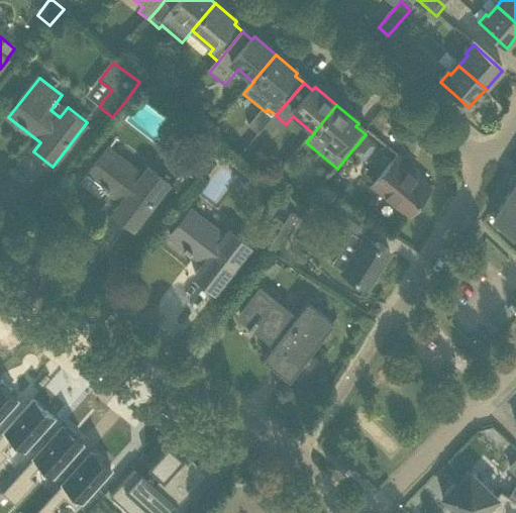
[(133,230),(145,214),(168,186),(148,172),(142,180),(107,152),(93,170),(81,186),(99,201),(107,192),(122,204),(114,215),(133,230)]
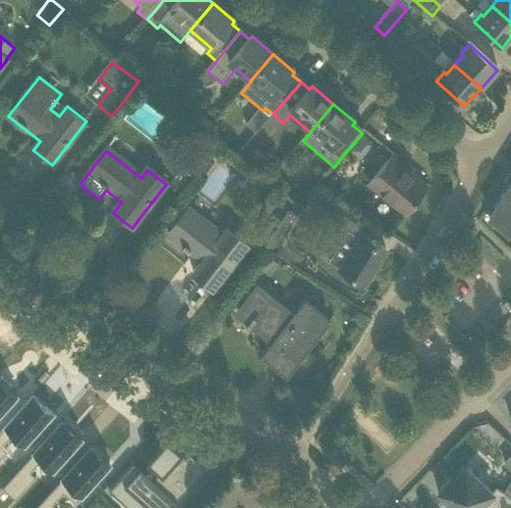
[(394,157),(381,172),(370,186),(404,215),(426,189),(404,170),(406,167),(394,157)]
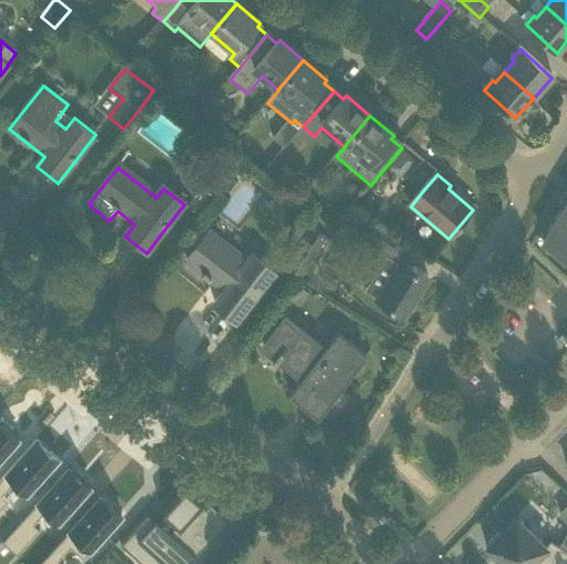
[(208,184),(189,207),(198,213),(216,191),(208,184)]
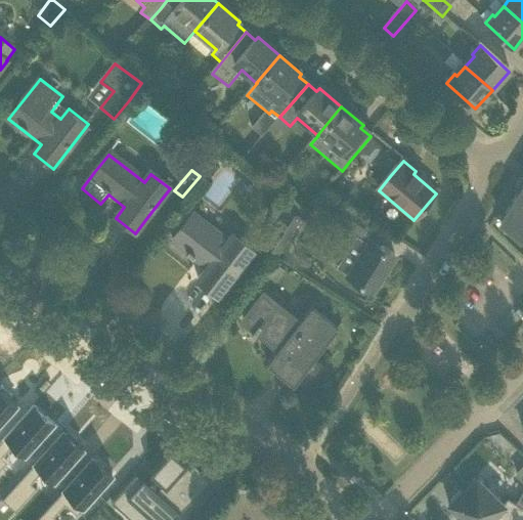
[(280,179),(273,187),(278,191),(286,183),(280,179)]
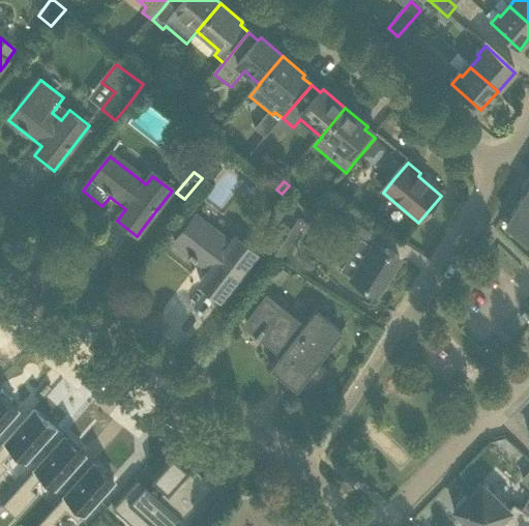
[(528,191),(506,226),(528,239),(528,191)]
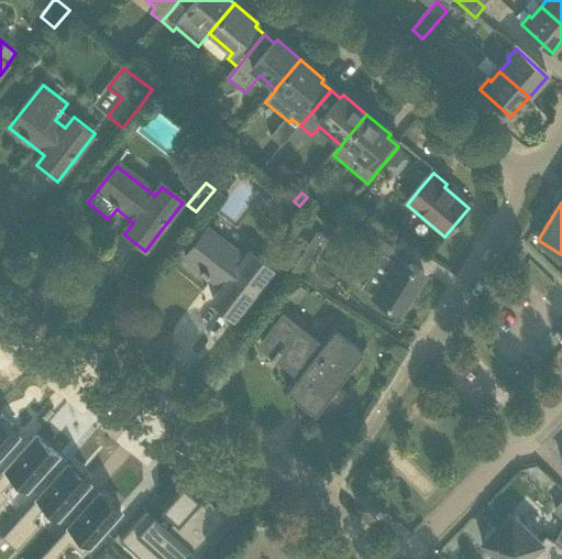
[(326,236),(329,230),(316,218),(309,227),(313,230),(288,269),(299,276),(326,237),(326,236)]
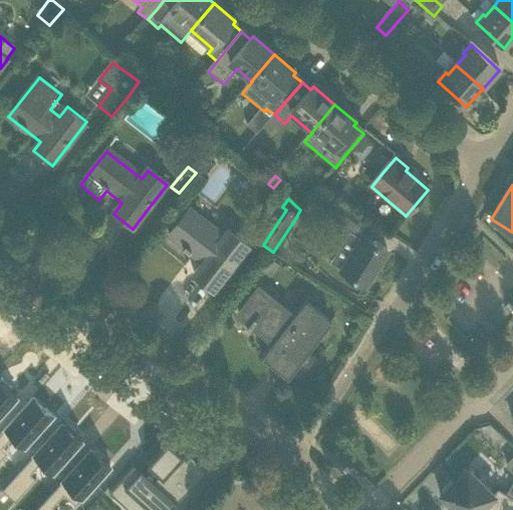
[(361,217),(338,202),(328,217),(352,231),(361,217)]
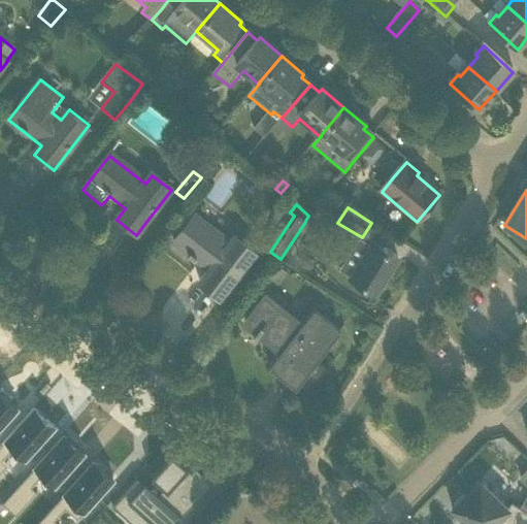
[(219,300),(232,284),(254,255),(234,239),(229,246),(194,218),(173,243),(209,271),(199,285),(219,300)]
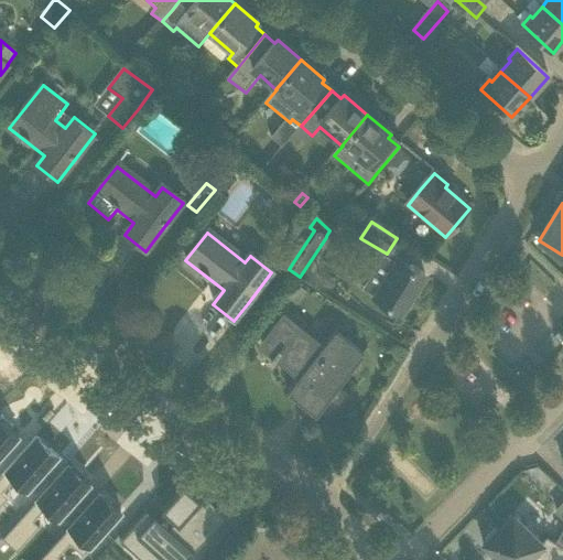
[(417,292),(425,278),(398,261),(375,299),(401,315),(402,314),(400,313),(414,291),(417,292)]
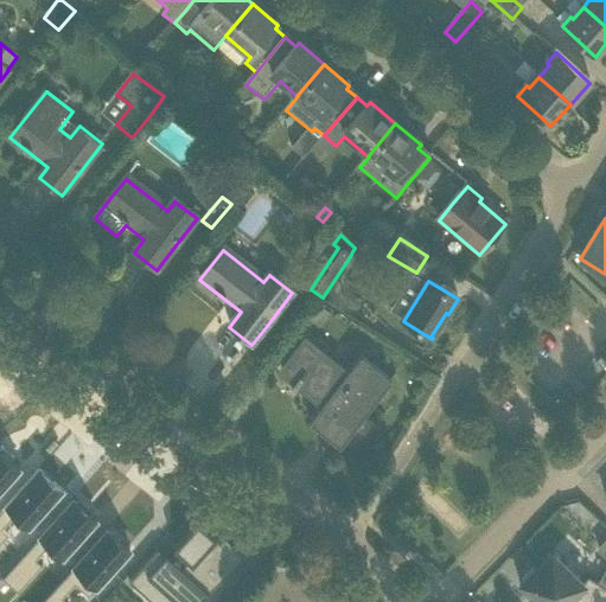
[(362,358),(349,373),(308,341),(282,375),(324,407),(311,424),(340,448),(391,382),(362,358)]
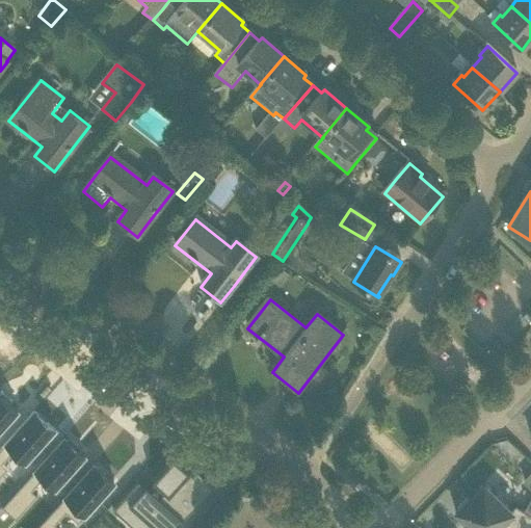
[(0,434),(19,415),(0,397),(0,434)]
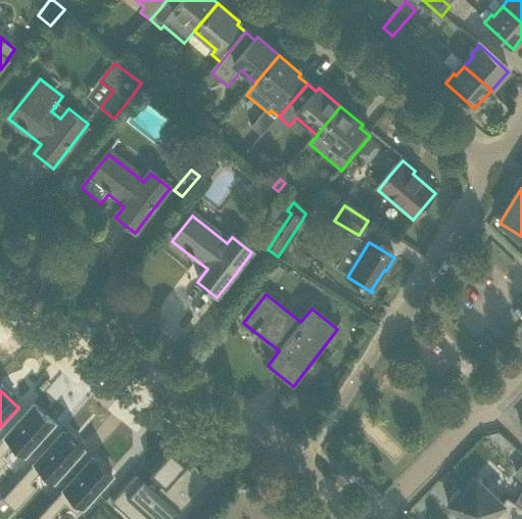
[(35,407),(0,445),(0,472),(8,463),(3,458),(13,446),(26,458),(55,425),(35,407)]
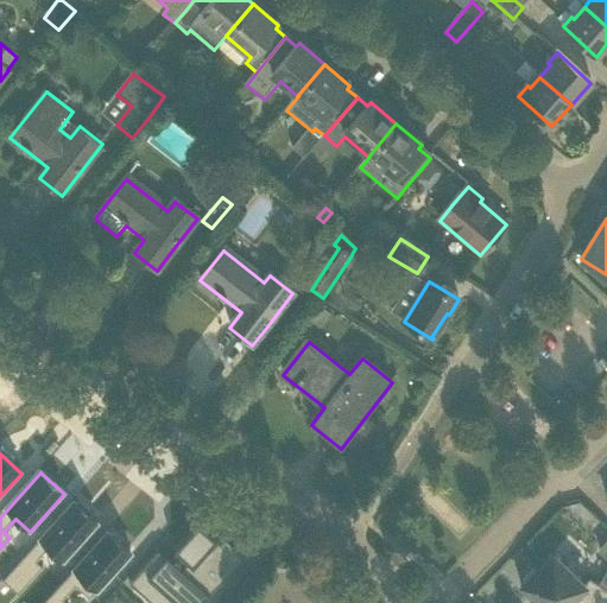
[(75,502),(2,582),(18,596),(43,569),(37,563),(49,550),(63,563),(99,524),(75,502)]
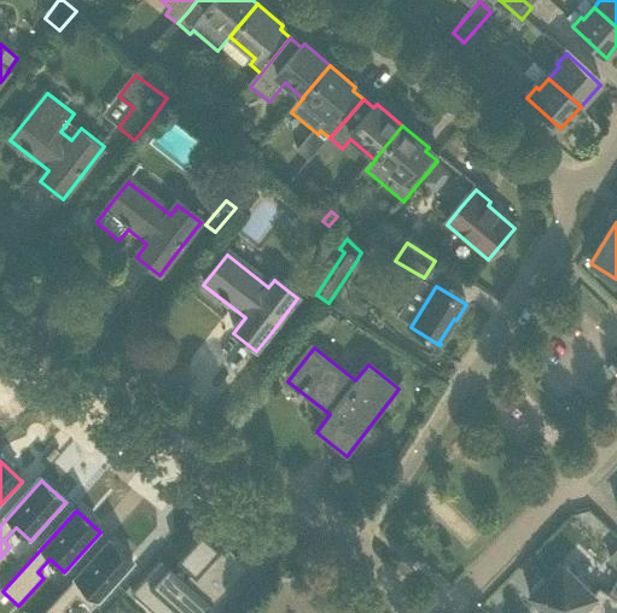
[(144,582),(132,595),(140,603),(151,591),(174,612),(209,612),(214,608),(208,602),(210,601),(208,599),(214,593),(216,595),(242,568),(201,532),(176,559),(195,576),(187,584),(169,567),(167,570),(161,564),(144,582)]
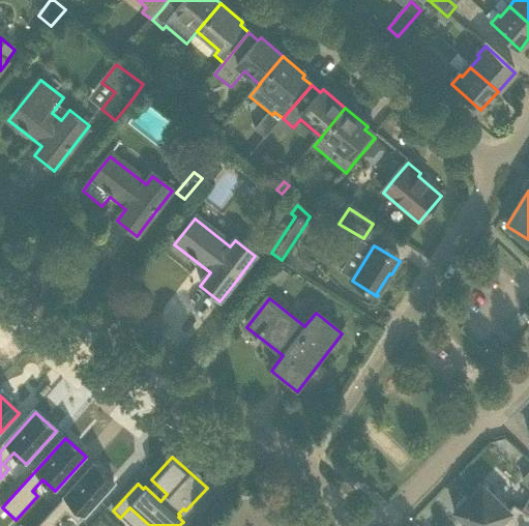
[(94,465),(39,525),(64,525),(67,523),(61,518),(71,505),(85,517),(115,484),(94,465)]
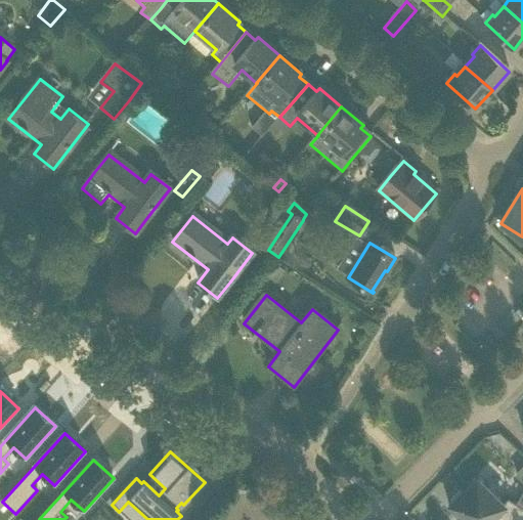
[(522,519),(522,510),(509,501),(504,506),(495,497),(497,495),(488,486),(486,488),(477,479),(464,493),(462,491),(448,506),(460,516),(459,518),(460,519),(522,519)]
